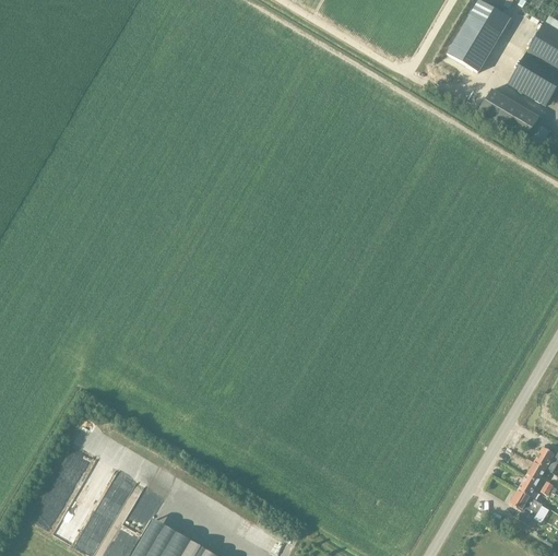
[(479,0),(449,52),(478,70),(510,15),(484,0),(479,0)]
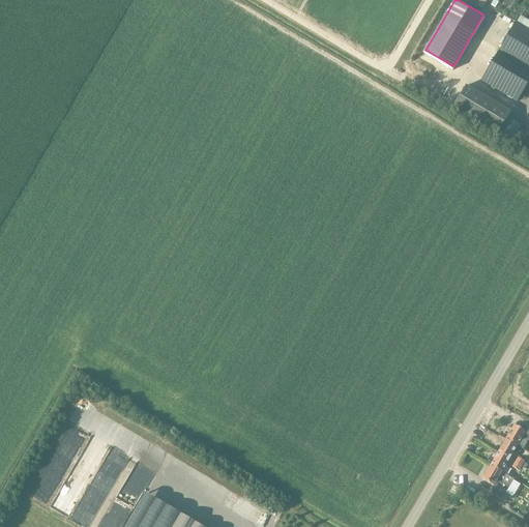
[(479,27),(494,34),(502,15),(488,8),(479,27)]
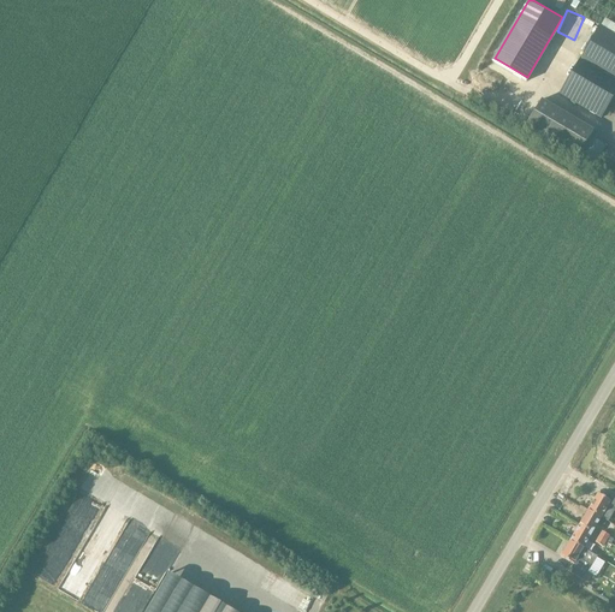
[(614,30),(602,24),(581,57),(561,90),(601,114),(614,91),(614,30)]
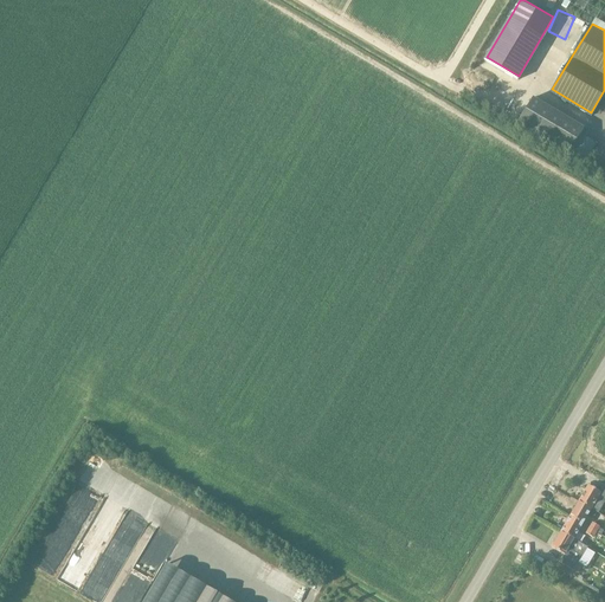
[(584,125),(533,95),(517,120),(568,150),(584,125)]
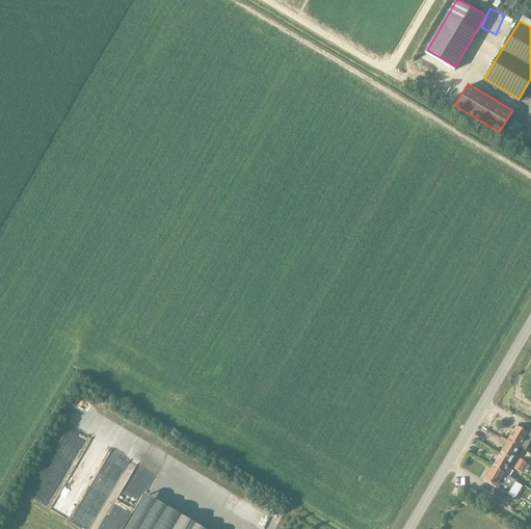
[(522,123),(510,116),(502,133),(512,139),(522,123)]
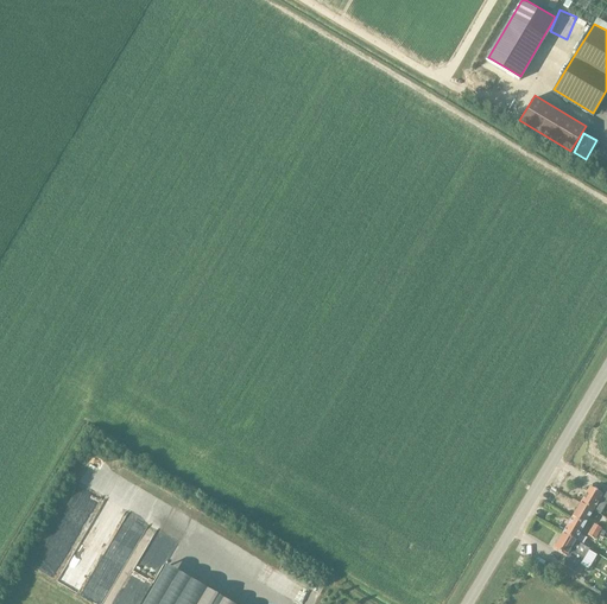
[(594,507),(601,512),(606,503),(606,487),(602,491),(590,484),(581,500),(594,507)]
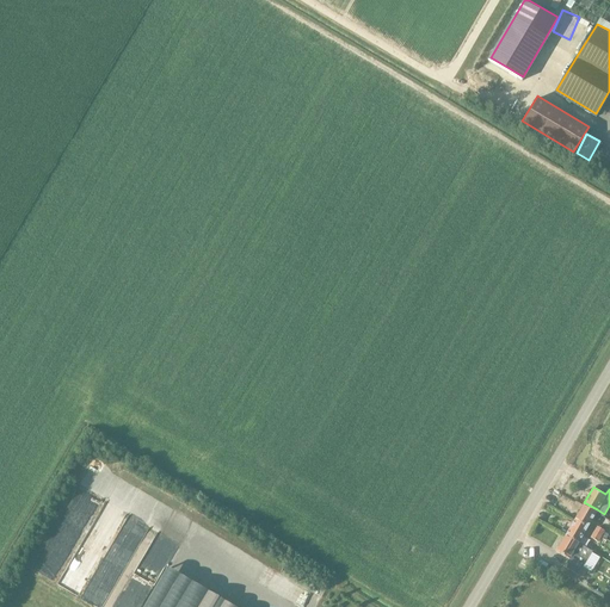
[(589,525),(597,509),(584,502),(575,518),(589,525)]
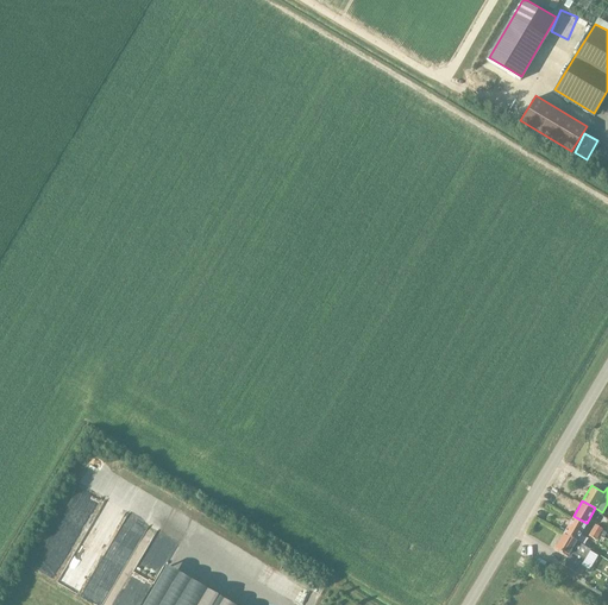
[(577,539),(587,523),(574,516),(564,531),(577,539)]
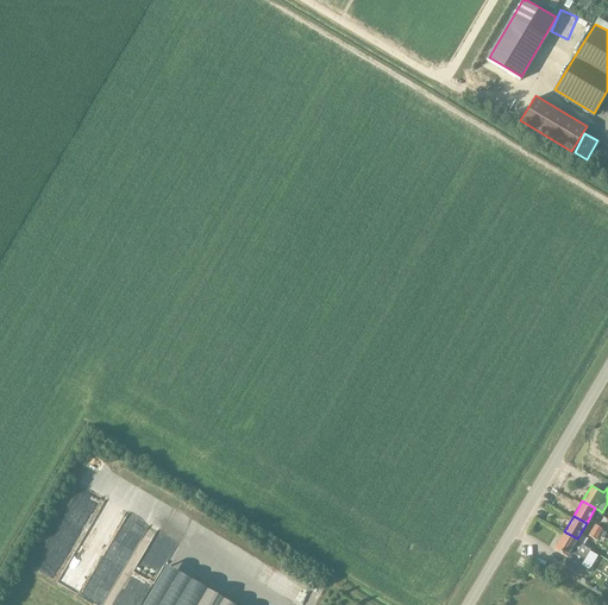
[(95,550),(110,534),(93,521),(80,537),(95,550)]
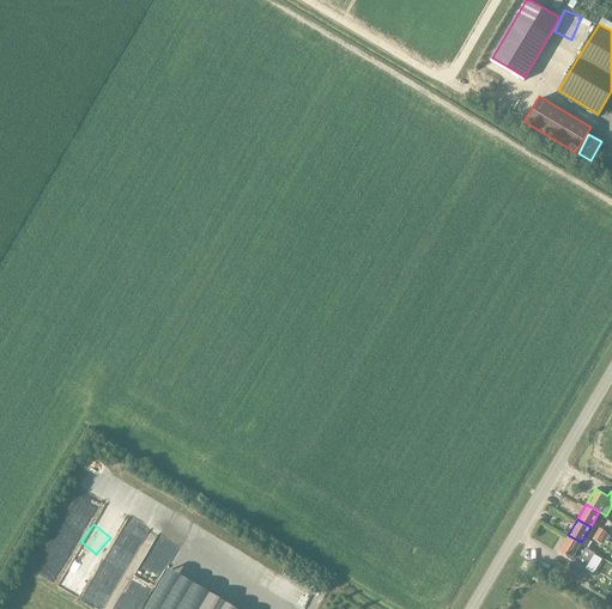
[(597,530),(605,535),(607,530),(599,525),(597,530)]
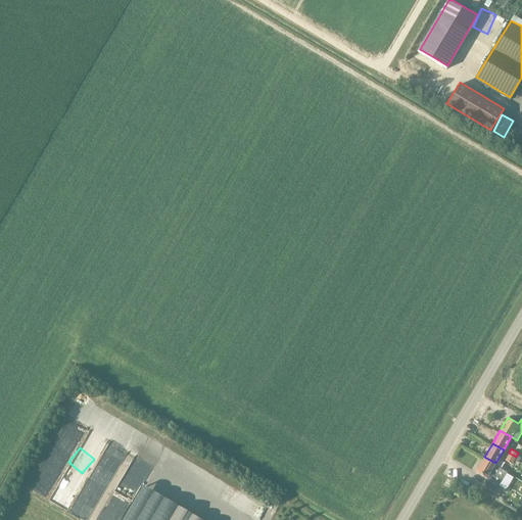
[(513,462),(516,457),(509,453),(506,458),(513,462)]
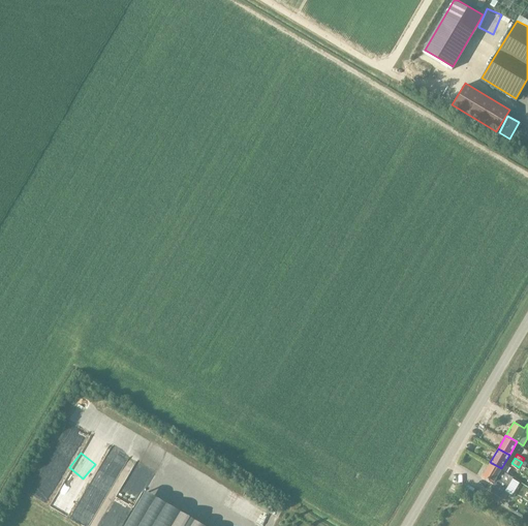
[(490,462),(482,475),(493,482),(489,489),(501,496),(514,475),(501,468),(490,462)]
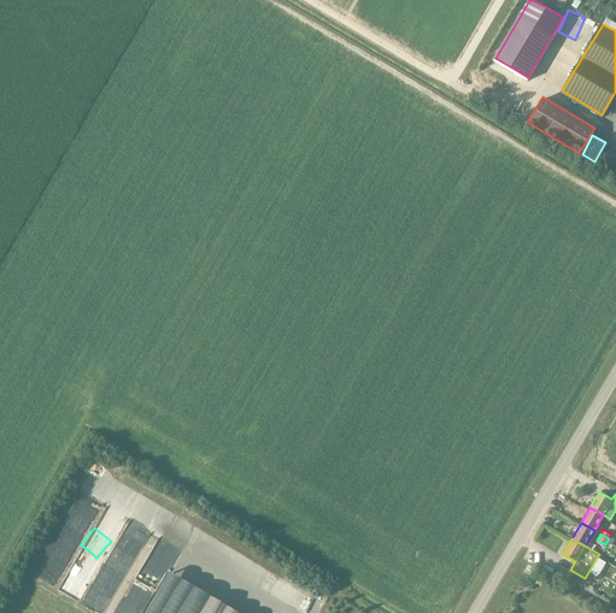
[(240,612),(169,571),(144,612),(240,612)]
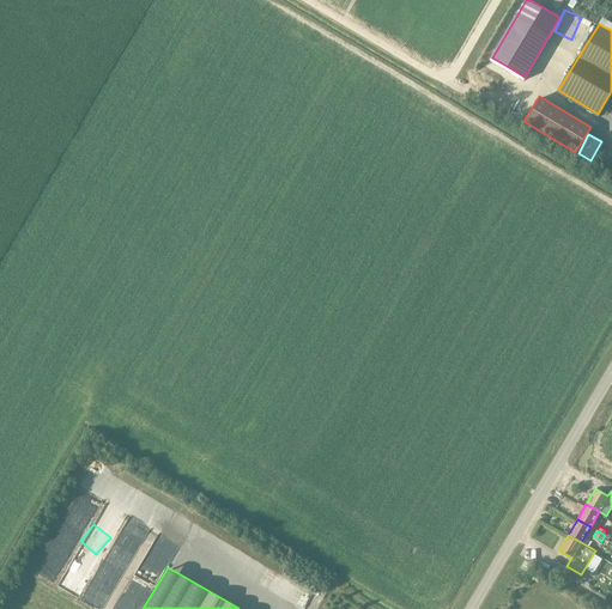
[(107,594),(101,603),(107,608),(113,600),(107,594)]
